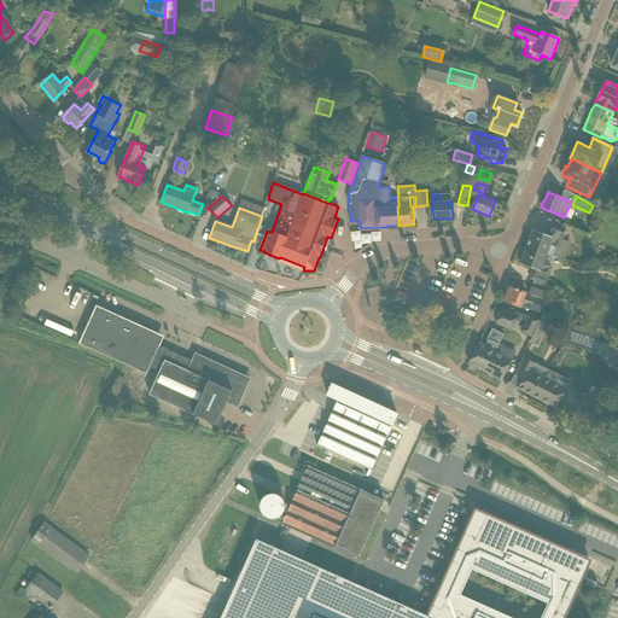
[(532,229),(526,246),(547,255),(555,257),(559,249),(566,231),(561,229),(551,225),(546,235),(532,229)]
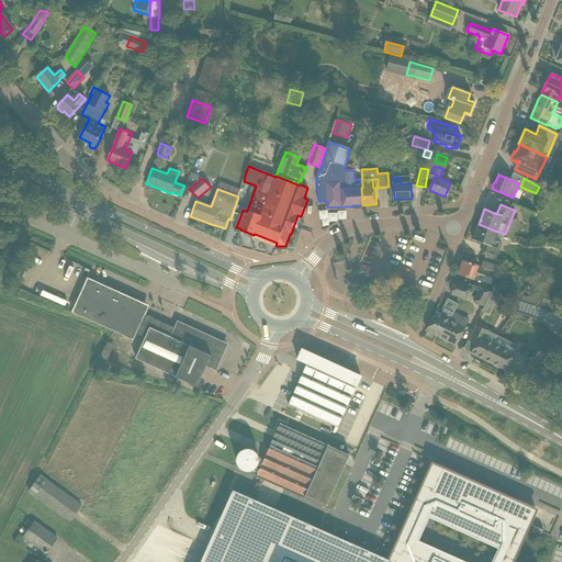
[(479,224),(473,239),(485,245),(482,254),(492,258),(496,259),(502,244),(493,240),(497,232),(479,224)]
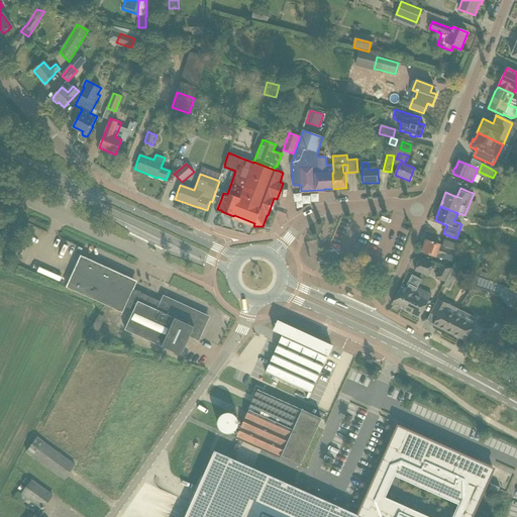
[(442,245),(454,249),(455,243),(444,239),(442,245)]
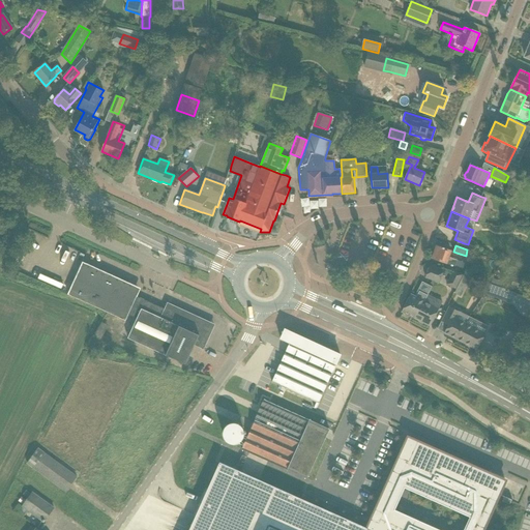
[(437,246),(432,258),(442,262),(455,266),(458,261),(449,258),(451,251),(445,248),(442,247),(442,248),(437,246)]
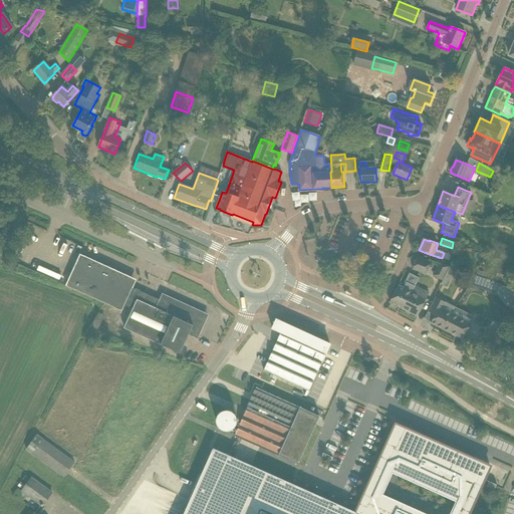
[(38,268),(43,260),(35,255),(30,263),(38,268)]
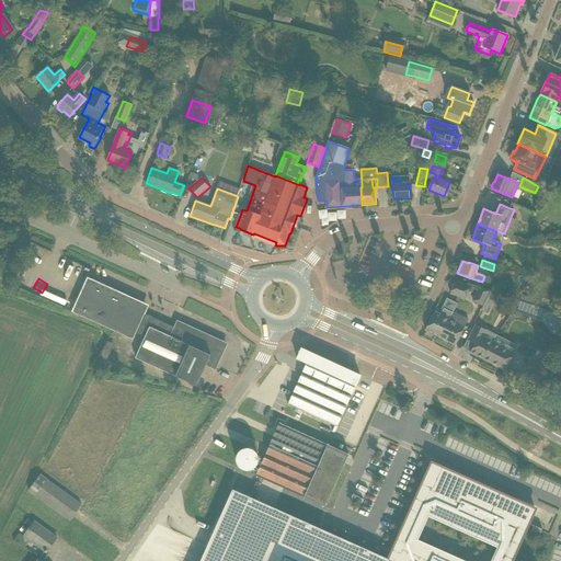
[(145,313),(147,309),(87,282),(72,312),(133,340),(136,333),(145,338),(135,358),(186,381),(196,386),(207,363),(216,367),(227,345),(176,322),(174,328),(145,313)]
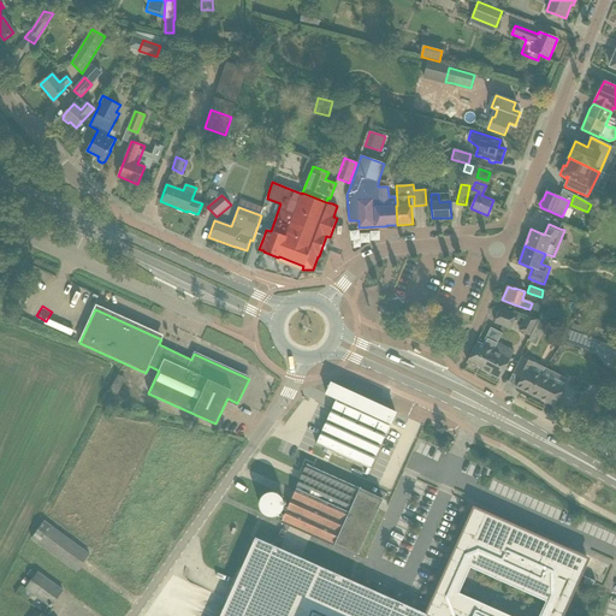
[(495,323),(510,327),(515,314),(499,309),(495,323)]
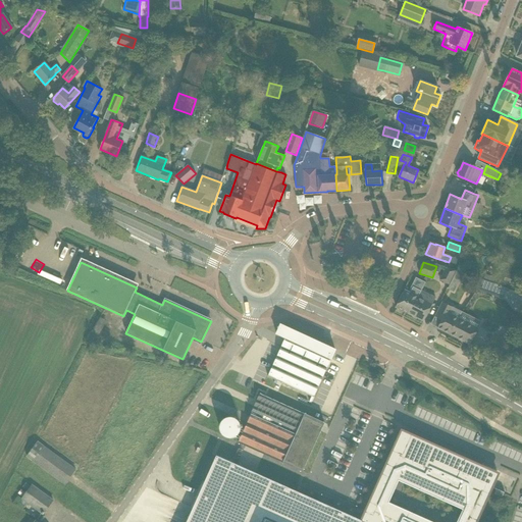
[(366,272),(379,277),(382,270),(369,265),(366,272)]
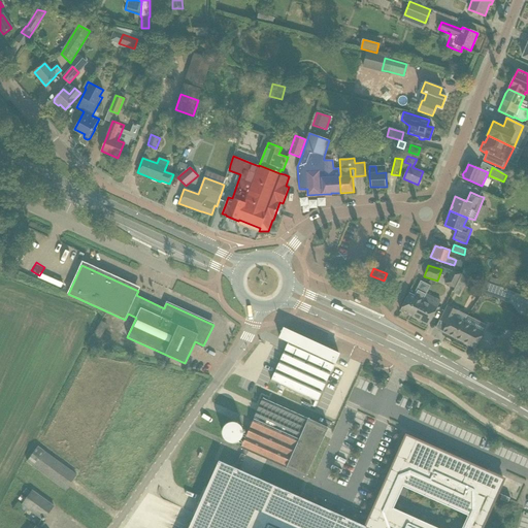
[(444,284),(454,289),(461,274),(452,269),(444,284)]
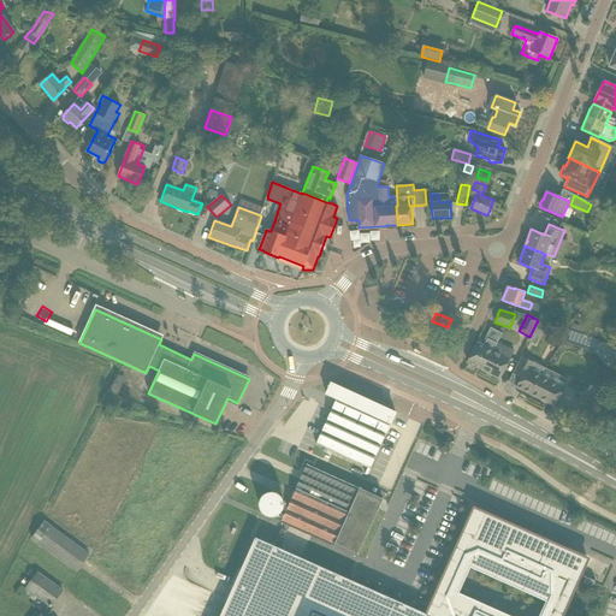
[(529,337),(528,341),(535,344),(545,323),(538,319),(538,320),(529,337)]
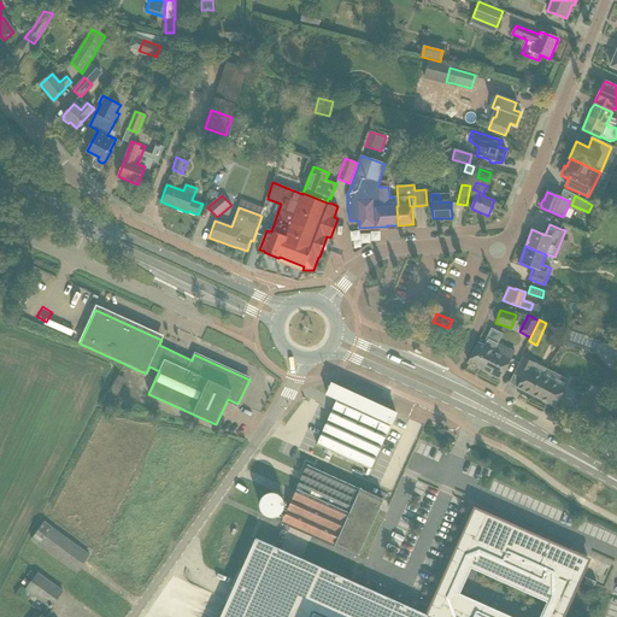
[(594,335),(609,340),(612,331),(598,327),(594,335)]
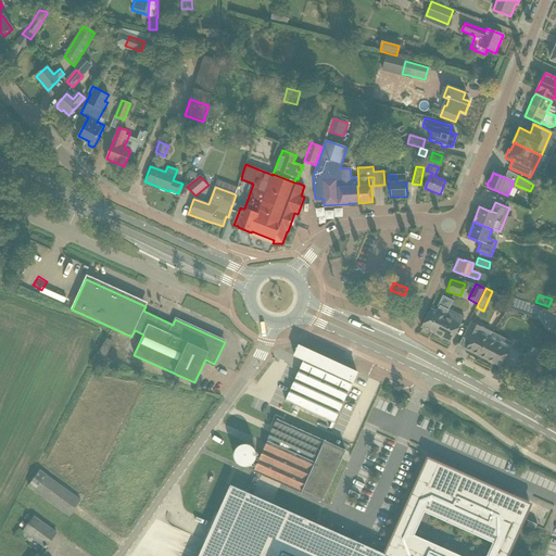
[(430,308),(421,327),(434,333),(443,316),(443,315),(445,316),(449,310),(453,301),(443,295),(434,311),(431,308),(430,308)]
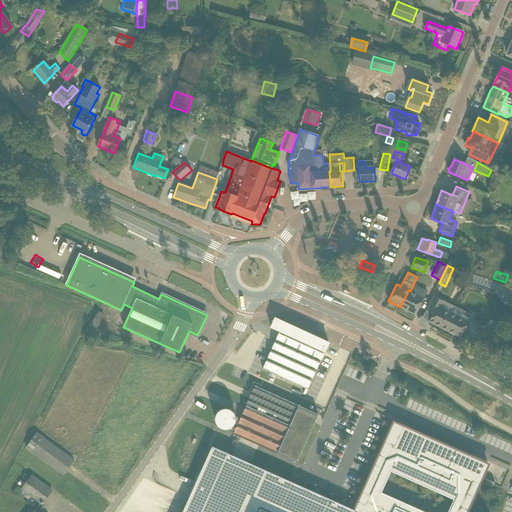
[(470,284),(495,293),(498,284),(473,274),(470,284)]
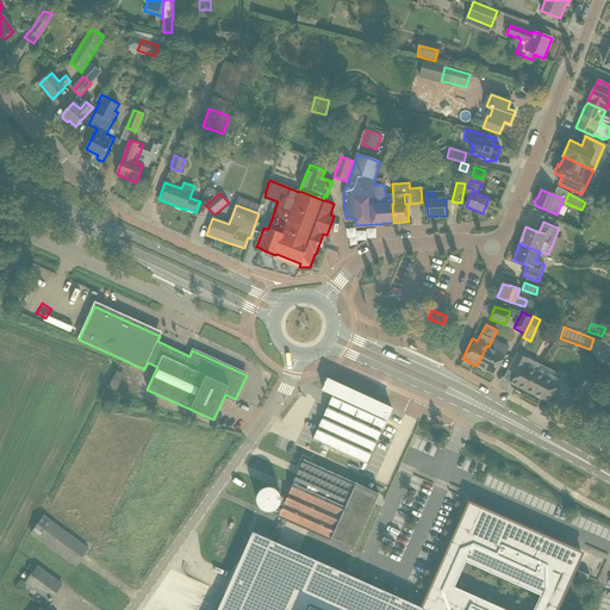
[(486,347),(477,366),(479,367),(495,375),(500,365),(505,356),(504,355),(486,347)]
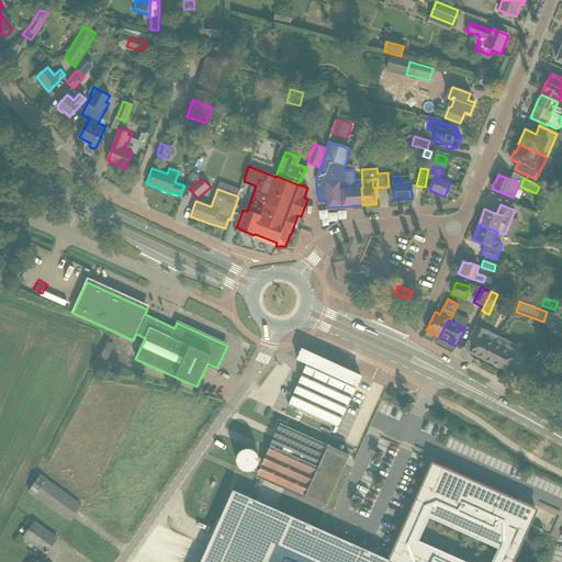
[(515,353),(484,338),(487,332),(476,326),(469,341),(475,345),(471,353),(506,371),(515,353)]
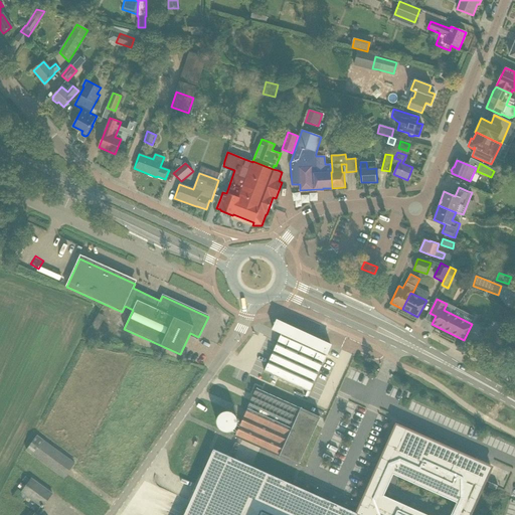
[(281,334),(265,371),(310,392),(331,345),(291,327),(287,325),(277,321),(276,323),(276,324),(273,330),(281,334)]
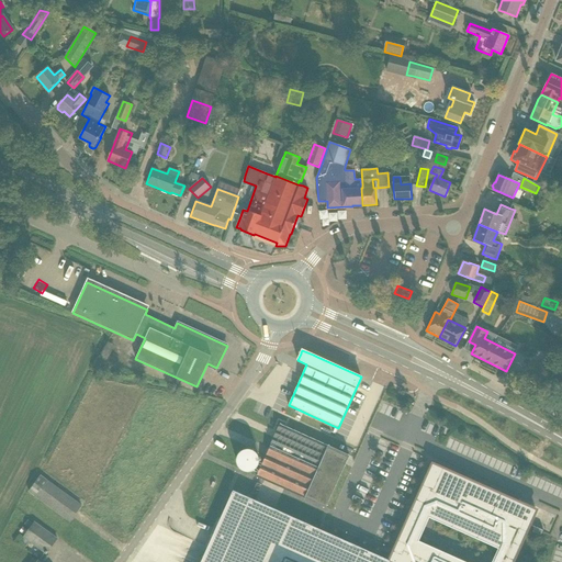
[(547,382),(552,368),(539,362),(537,369),(538,369),(535,378),(547,382)]
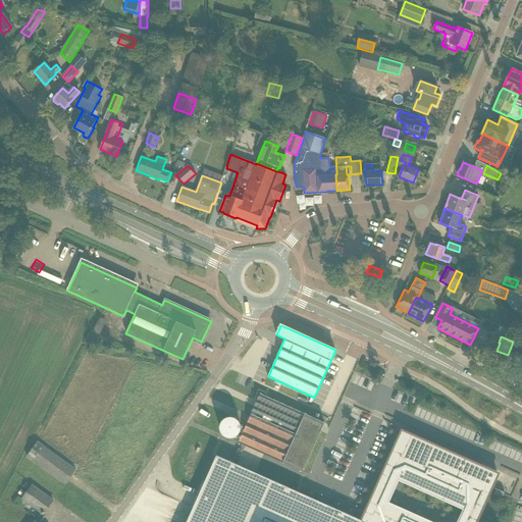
[(240,439),(238,442),(302,471),(323,423),(306,415),(306,414),(260,394),(240,439)]
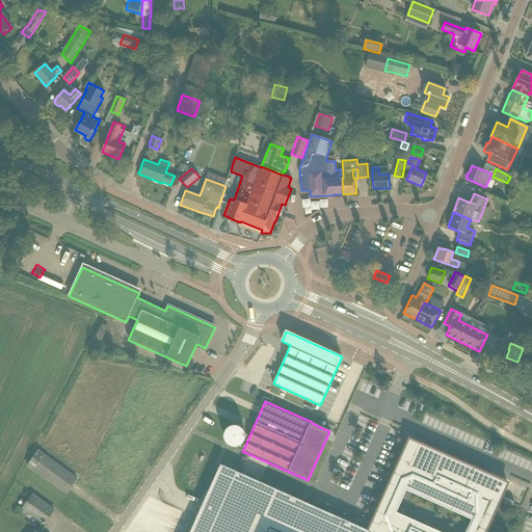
[(380,505),(369,530),(220,464),(204,501),(196,517),(190,531),(484,531),(501,497),(501,496),(507,482),(409,439),(390,482),(380,505)]
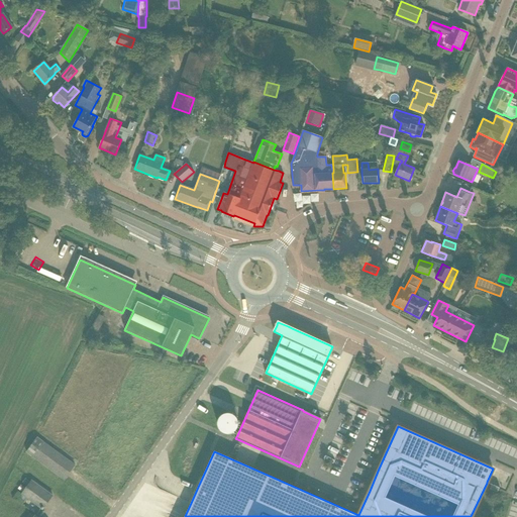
[(26,452),(56,474),(64,480),(75,464),(36,437),(26,452)]
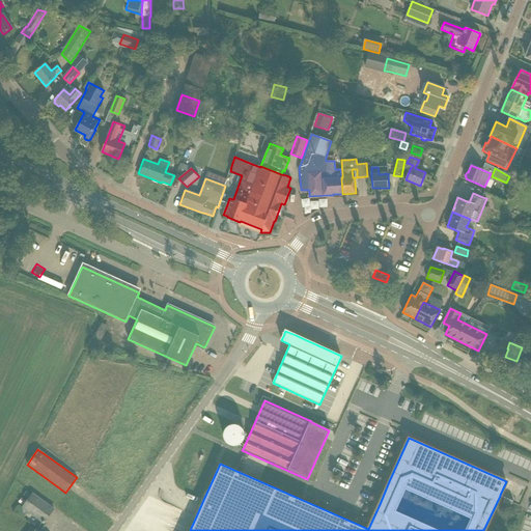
[(22,508),(44,523),(54,508),(32,494),(22,508)]
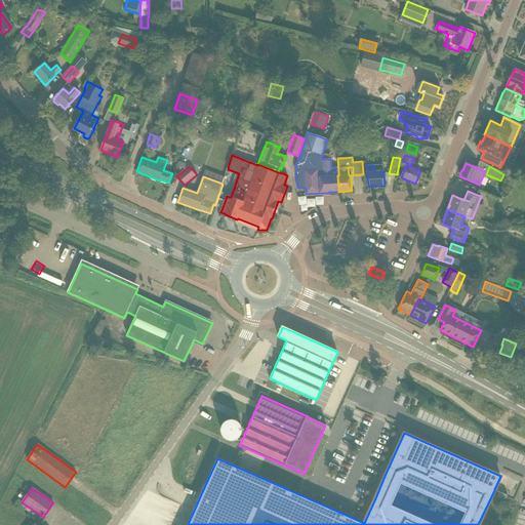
[(508,495),(499,491),(498,492),(497,496),(505,500),(508,495)]
